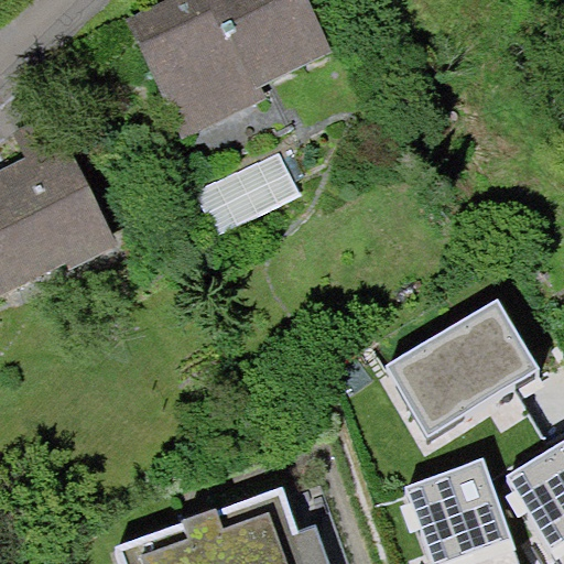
[(343,69),(313,0),(196,0),(136,25),(188,152),(273,117),(267,101),(343,69)]
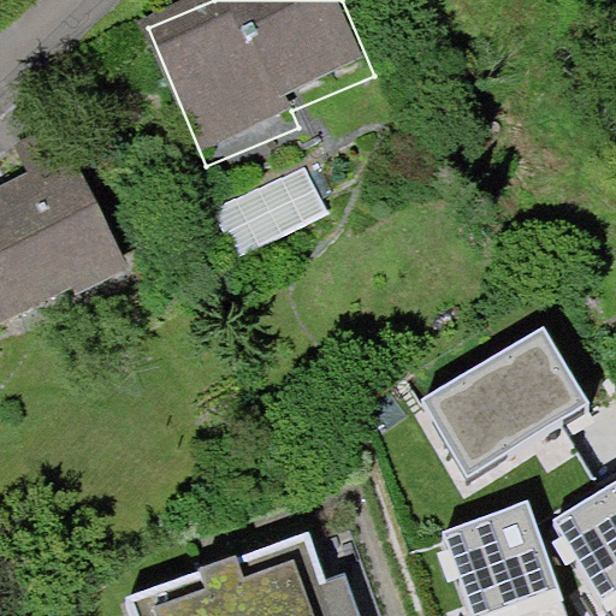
[(0,337),(143,279),(81,130),(25,153),(40,185),(0,201),(0,337)]
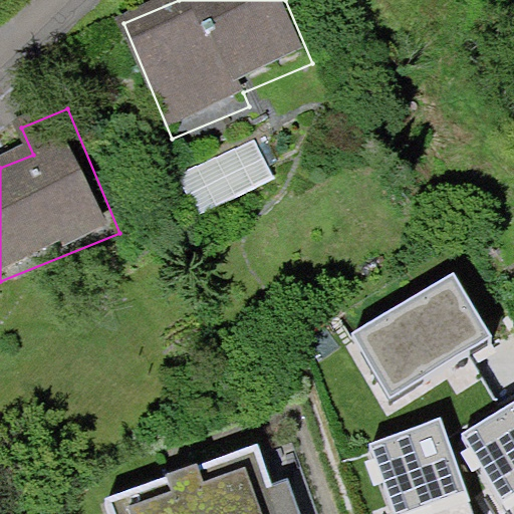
[(261,144),(183,175),(202,222),(280,191),(261,144)]
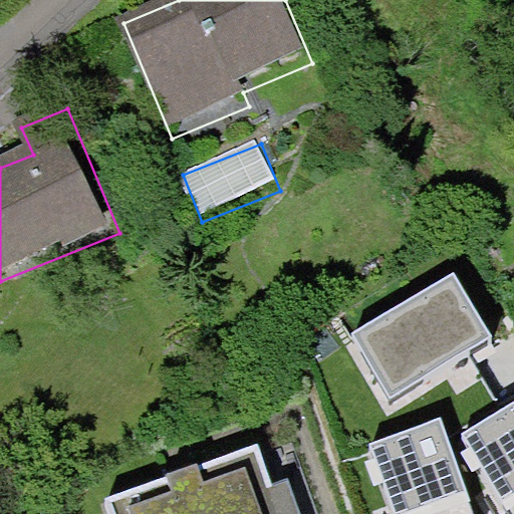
[(492,335),(453,271),(350,333),(390,399),(424,378),(428,383),(469,358),(465,351),(492,335)]
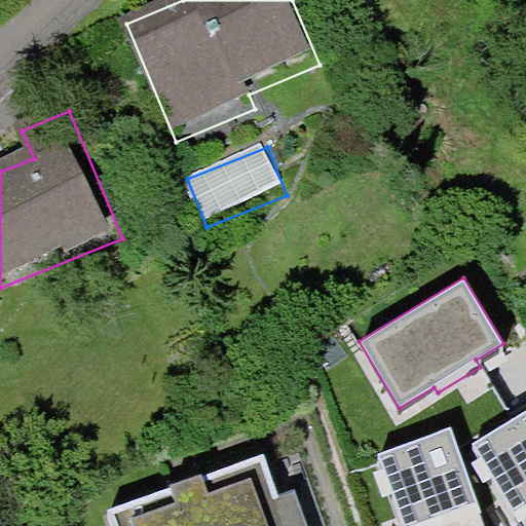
[(525,525),(525,409),(471,443),(514,516),(515,516),(521,525),(525,525)]
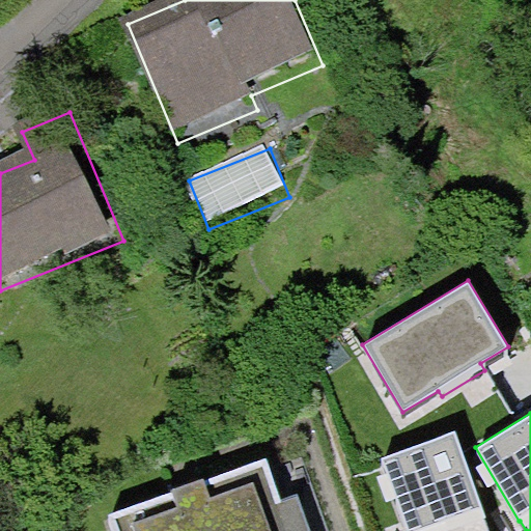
[(486,516),(455,430),(380,457),(406,530),(488,530),(483,516),(486,516)]
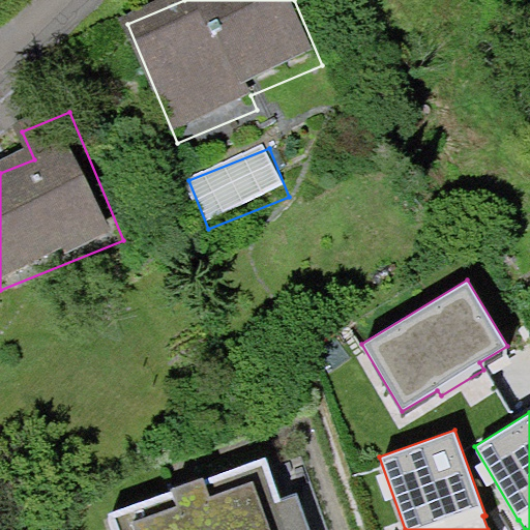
[(284,459),(112,519),(116,529),(328,529),(317,495),(299,501),(284,459)]
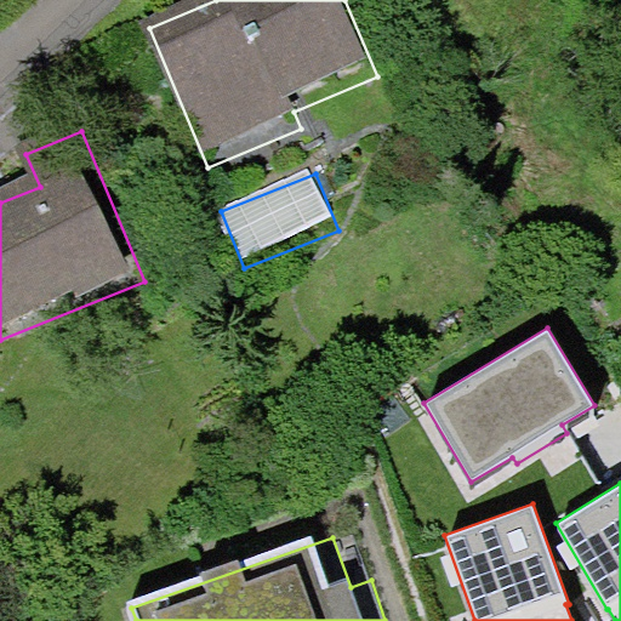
All buildings are outlined.
